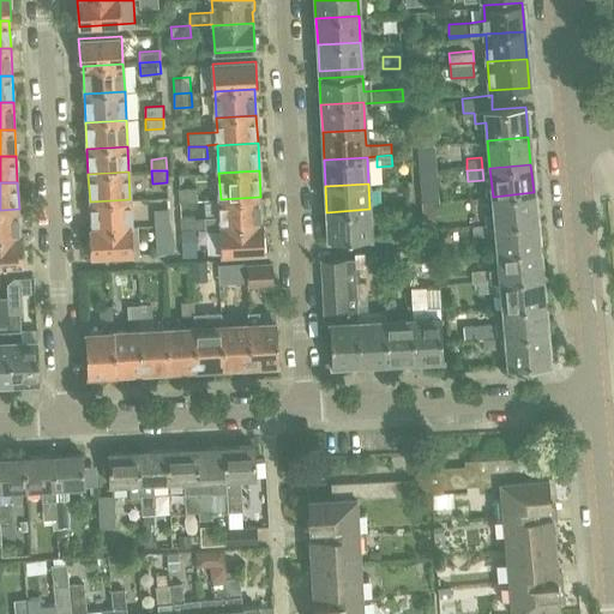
[(179,202),(197,200),(197,187),(179,188),(179,202)]
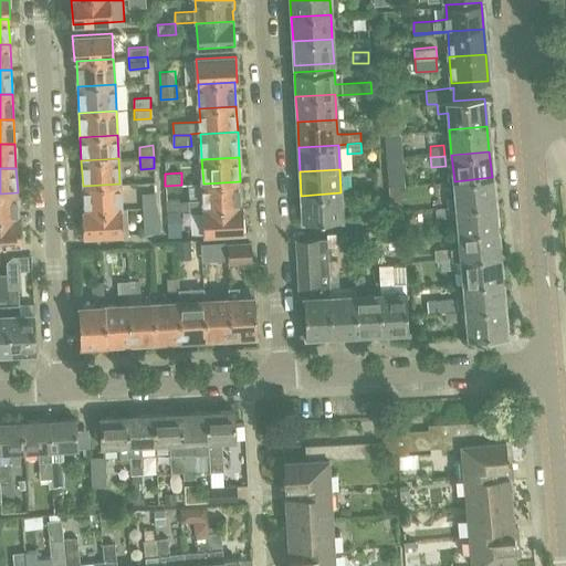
[(492,177),(454,181),(457,207),(494,202),(492,177)]
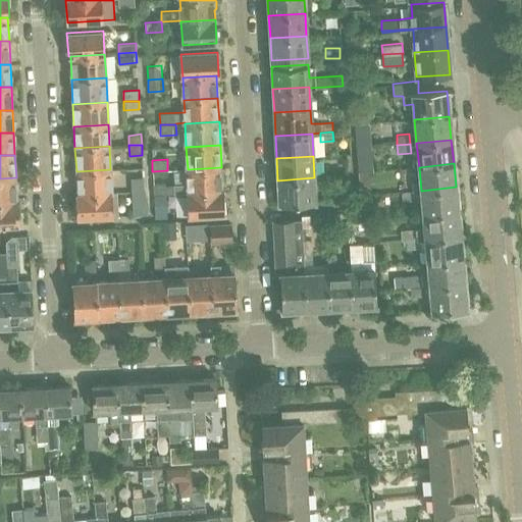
[(221,167),(188,169),(189,184),(173,185),(174,193),(189,193),(189,192),(222,190),(221,167)]
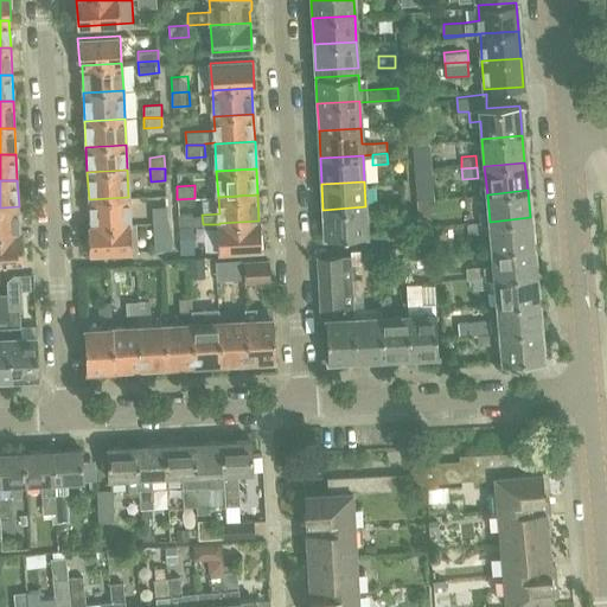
[(128,197),(89,199),(90,227),(131,224),(128,197)]
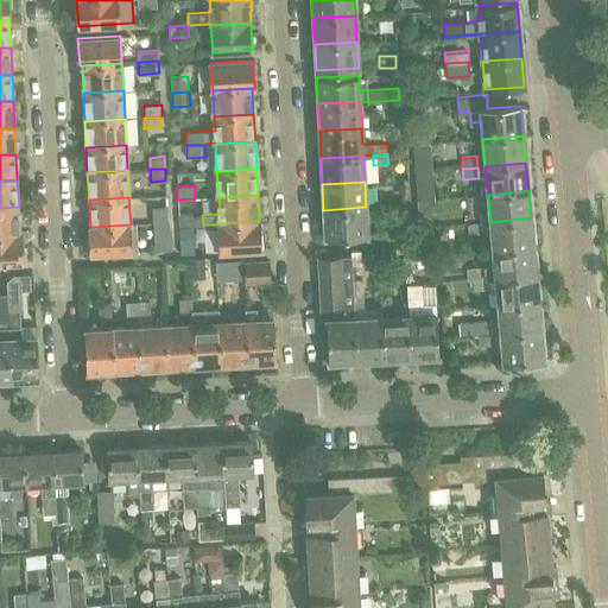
[(419,228),(432,227),(431,198),(417,201),(419,228)]
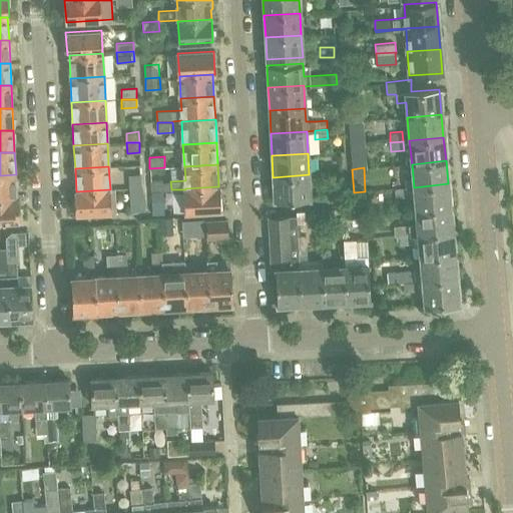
[(129,188),(135,188),(141,188),(140,173),(129,174),(129,188)]
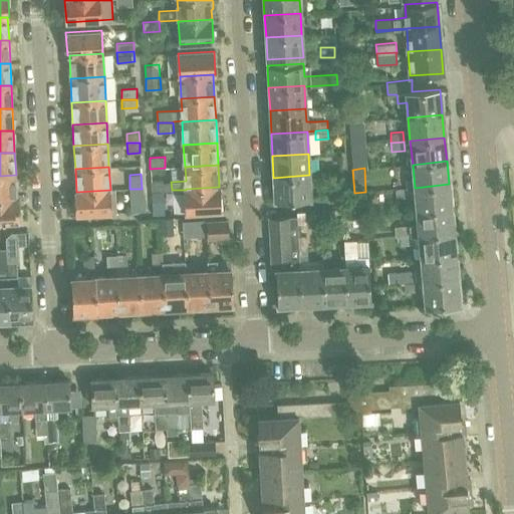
[(16,175),(0,176),(0,198),(17,197),(16,192),(16,175)]
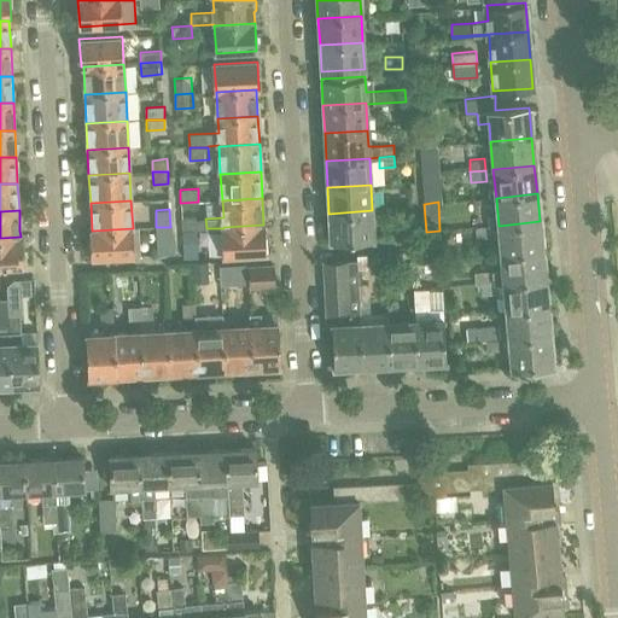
[(372,210),(328,214),(330,242),(355,239),(373,239),(372,210)]
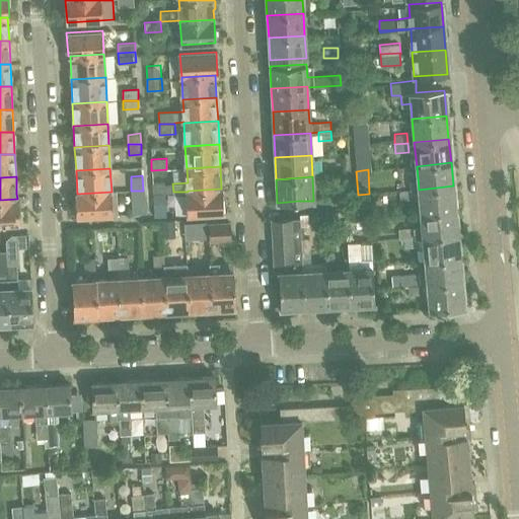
[(152,183),(152,194),(165,193),(164,182),(152,183)]
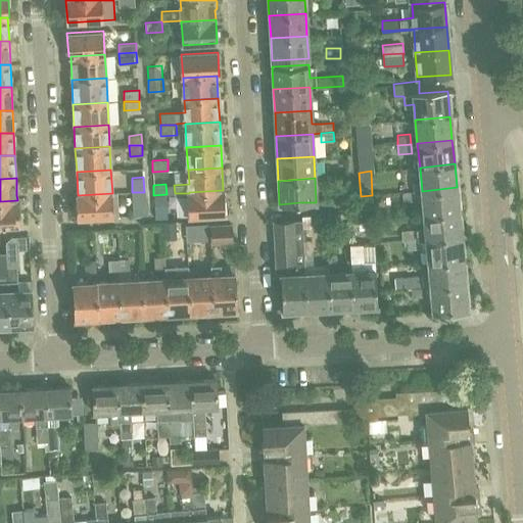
[(457,187),(422,191),(424,215),(459,211),(457,187)]
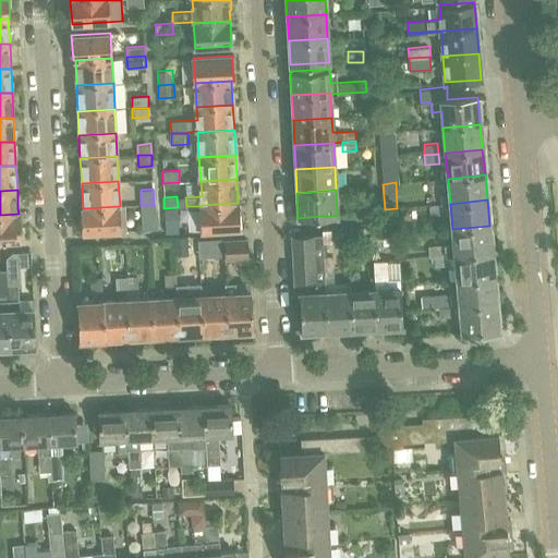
[(202,205),(202,206),(203,227),(203,230),(209,230),(242,228),(241,210),(241,203),(238,203),(202,205)]
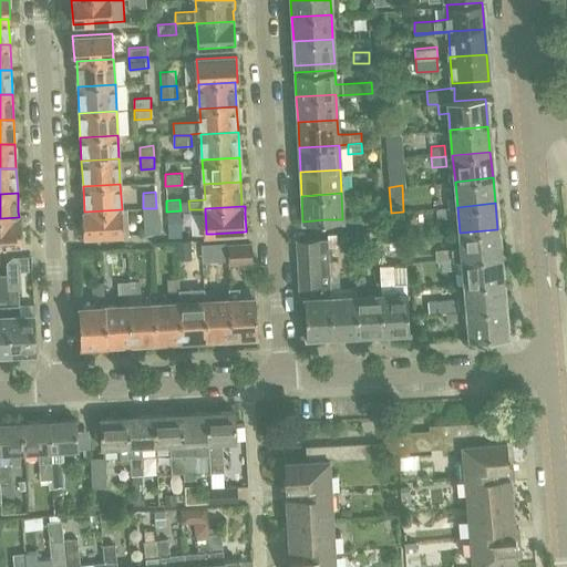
[(156,208),(150,208),(151,214),(144,214),(145,234),(157,234),(156,208)]
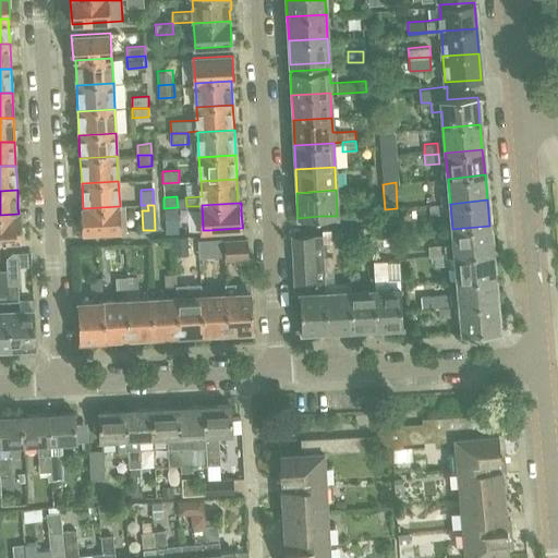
[(120,206),(83,208),(81,208),(82,232),(121,230),(120,206)]
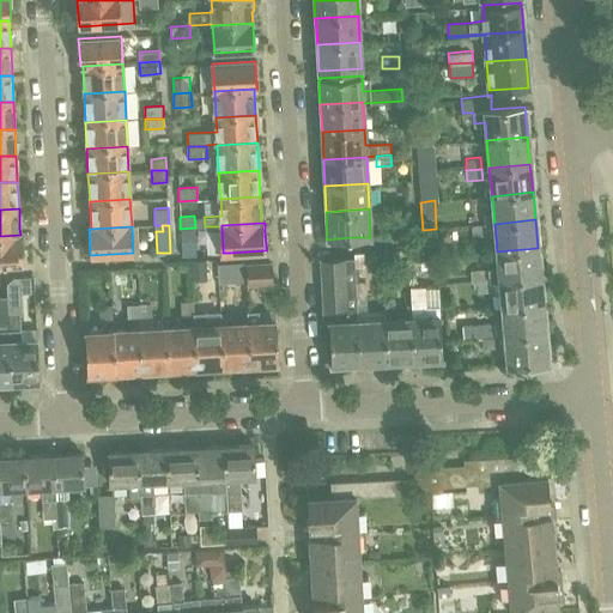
[(195,228),(180,229),(181,241),(196,240),(195,228)]
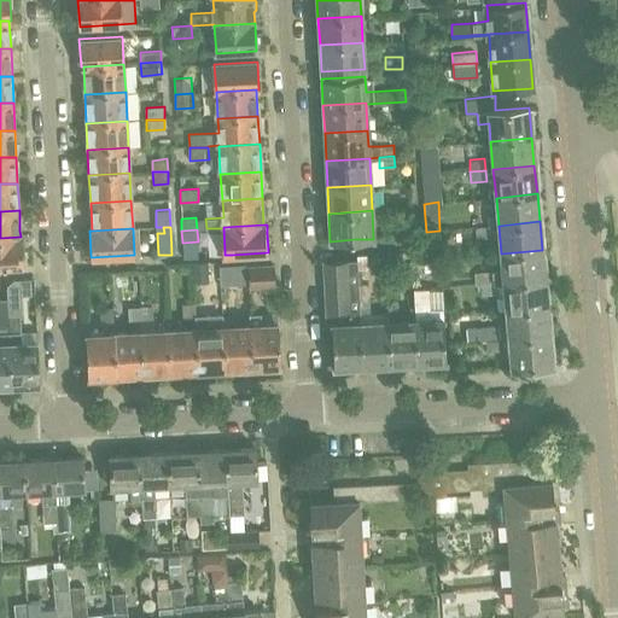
[(23,237),(21,237),(0,238),(0,267),(24,266),(23,237)]
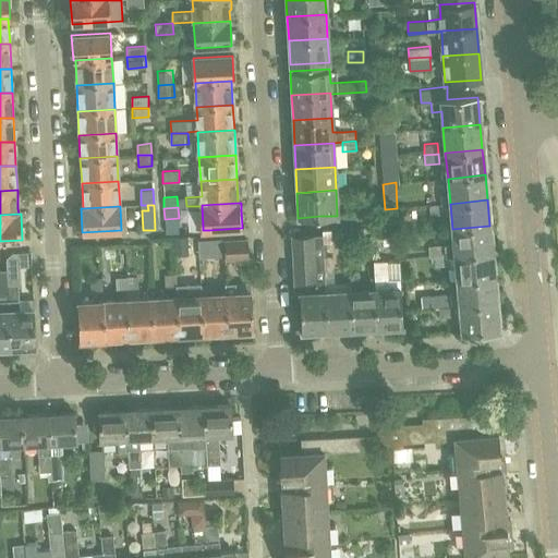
[(398,235),(397,226),(379,227),(380,237),(398,235)]
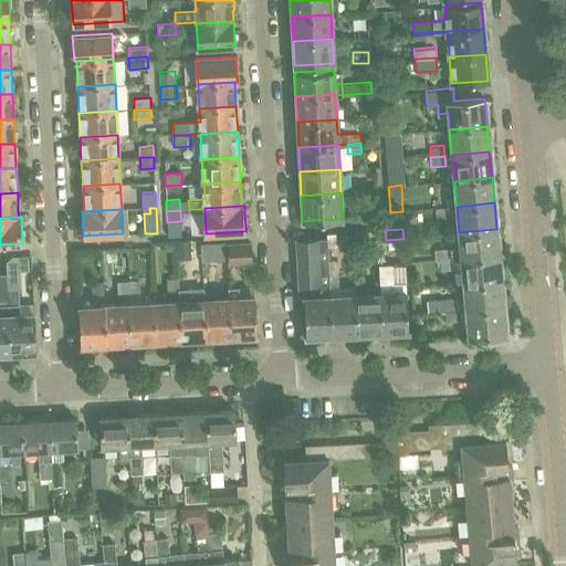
[(496,229),(459,232),(461,258),(499,254),(496,229)]
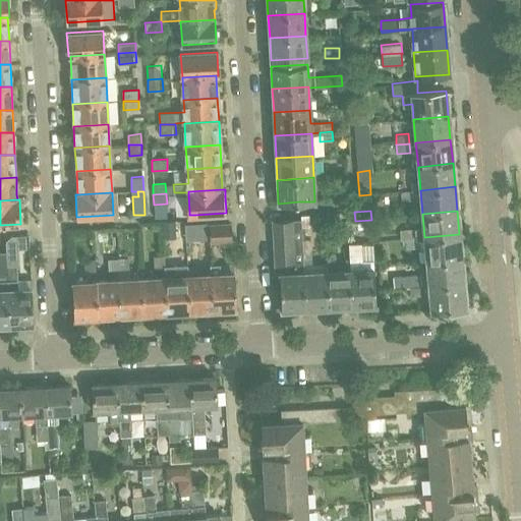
[(333,225),(333,214),(324,214),(325,225),(333,225)]
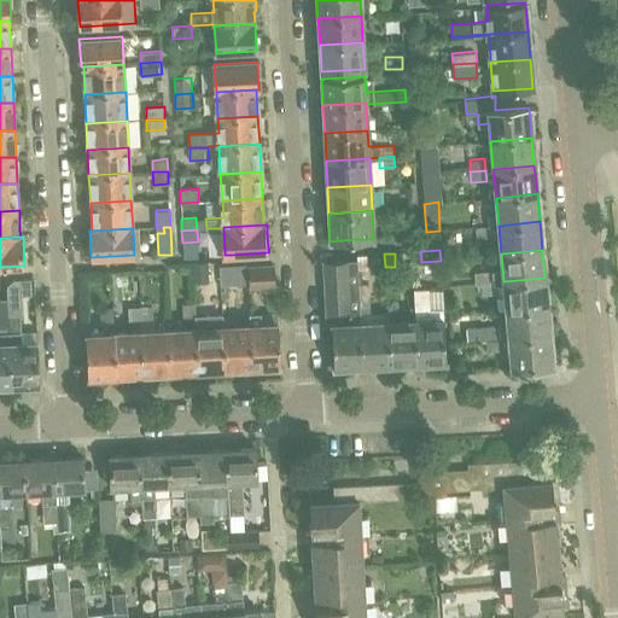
[(356,258),(324,261),(322,261),(328,368),(333,367),(362,366),(360,316),(356,258)]
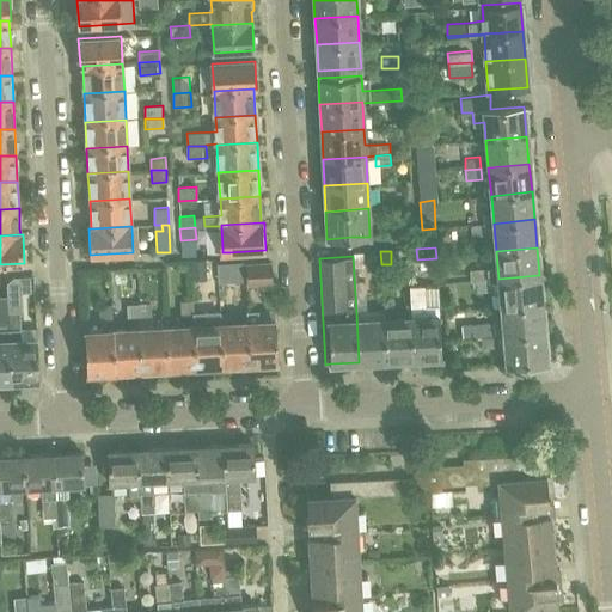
[(191,262),(193,281),(207,281),(206,262),(191,262)]
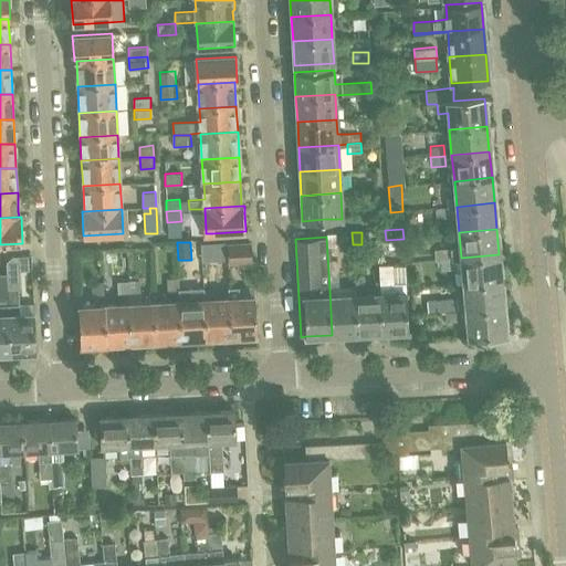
[(251,242),(228,244),(229,263),(253,262),(251,242)]
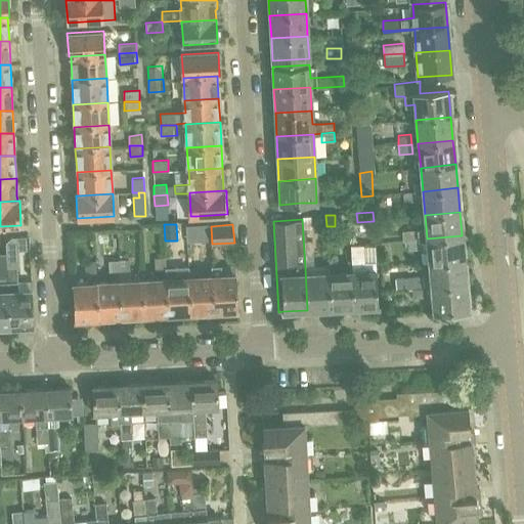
[(105,238),(105,231),(105,225),(94,226),(94,232),(95,239),(105,238)]
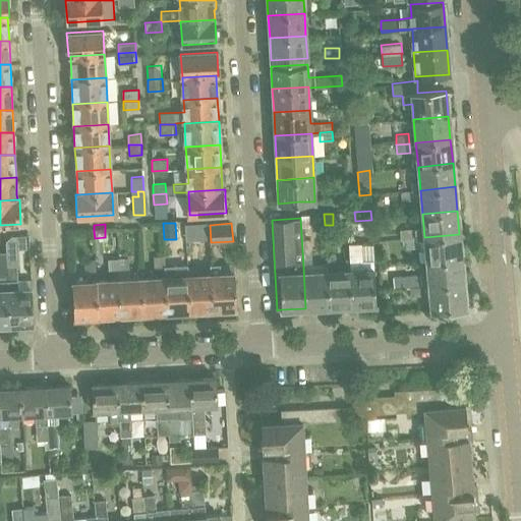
[(424,237),(427,262),(462,258),(462,257),(464,254),(463,249),(460,246),(459,234),(424,237)]
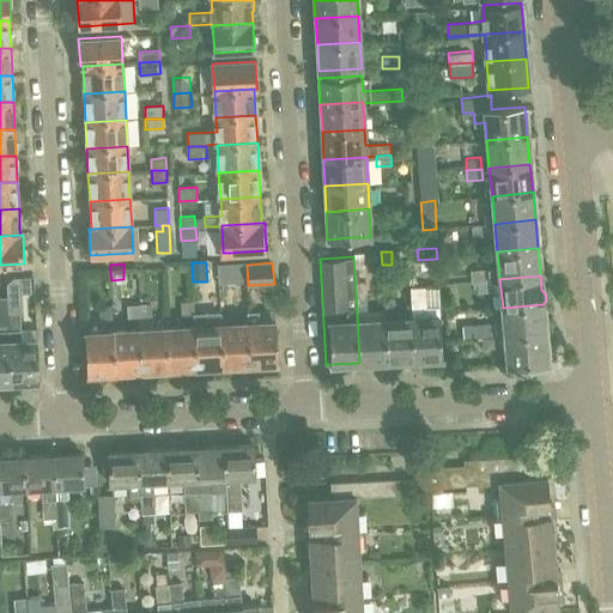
[(490,280),(475,281),(477,292),(491,291),(490,280)]
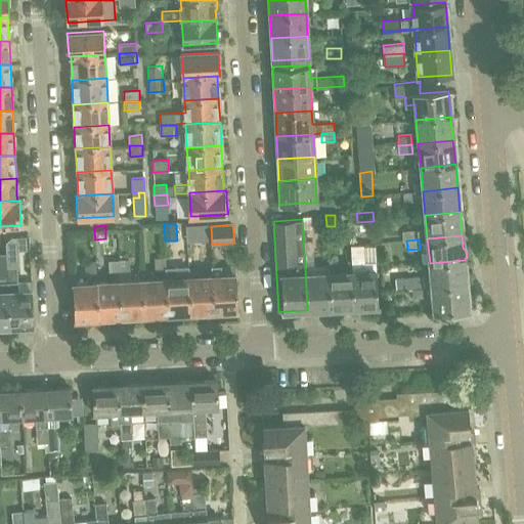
[(350,244),(351,261),(354,308),(358,307),(378,306),(376,267),(376,260),(365,261),(364,244),(350,244)]
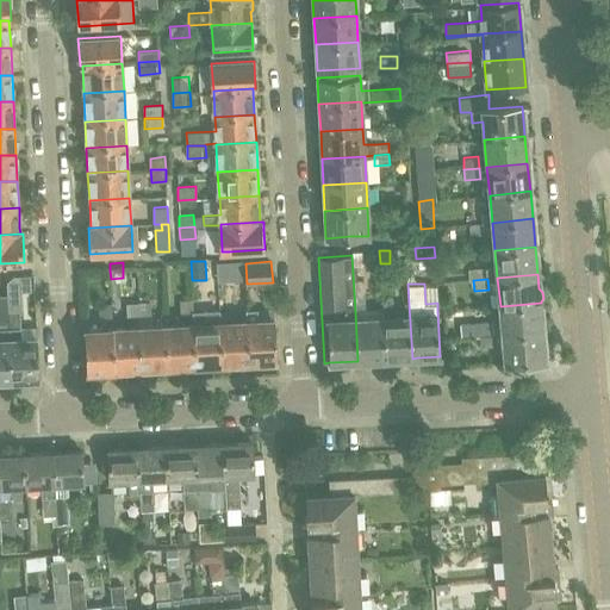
[(0,379),(13,379),(8,311),(7,311),(7,294),(0,294),(0,379)]
